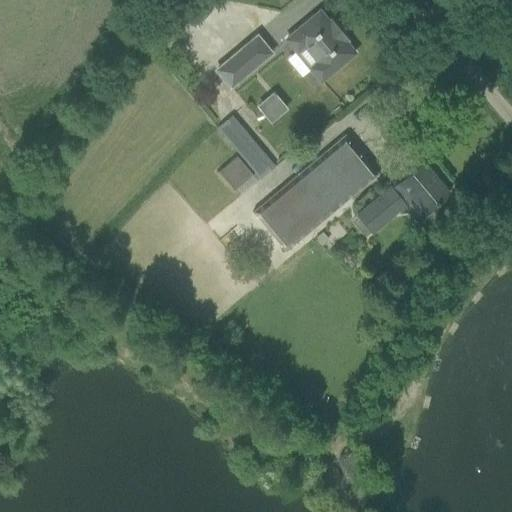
[(331,21),(328,23),(319,12),(285,40),(296,53),(303,47),(317,63),(309,69),(320,82),(354,54),(345,43),(347,40),(331,21)]
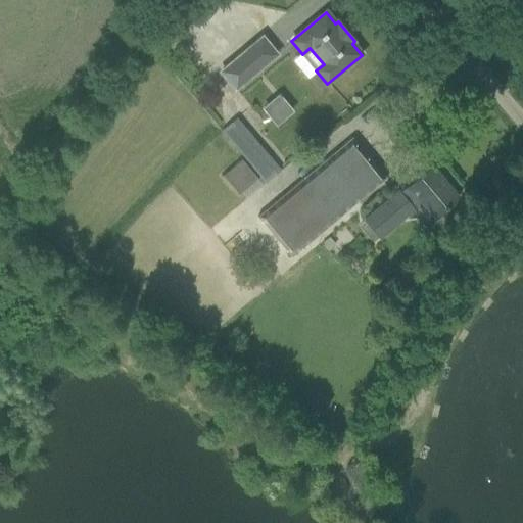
[(235,90),(276,55),(262,38),(221,73),(235,90)]
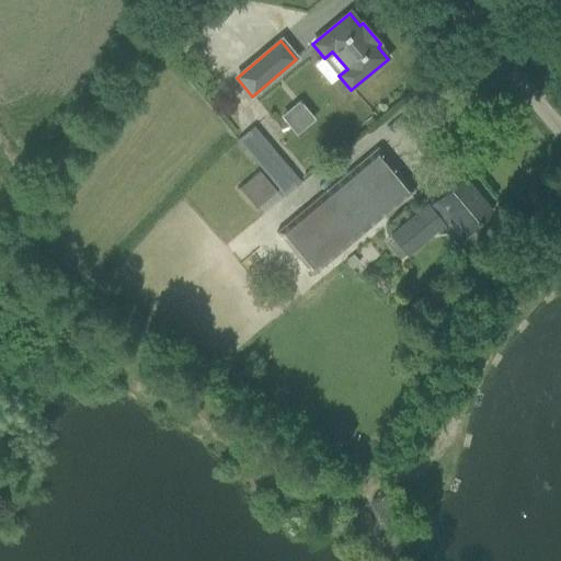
[(315,119),(298,101),(279,116),(295,136),(315,119)]
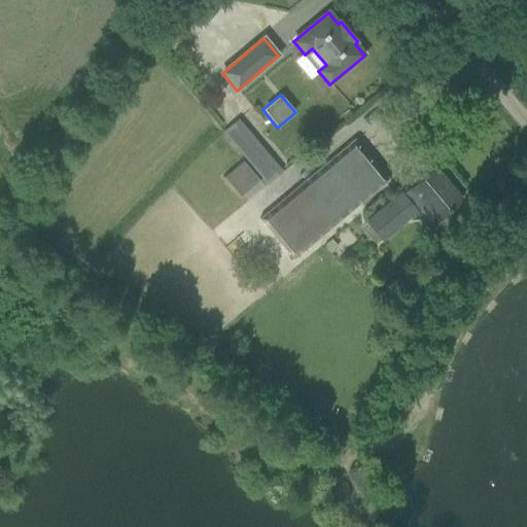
[(237,118),(222,131),(267,184),(282,172),(237,118)]
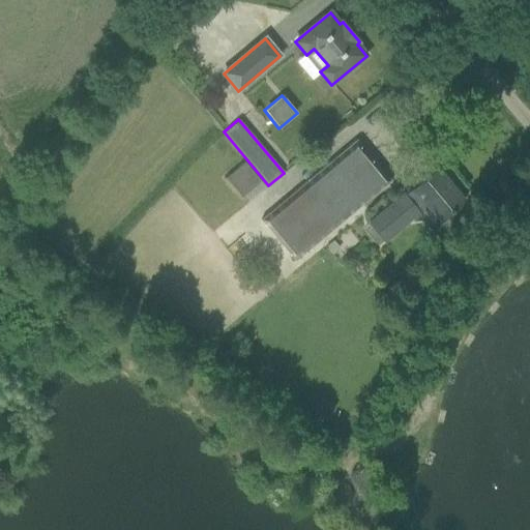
[(295,262),(391,181),(356,140),(260,221),(295,262)]
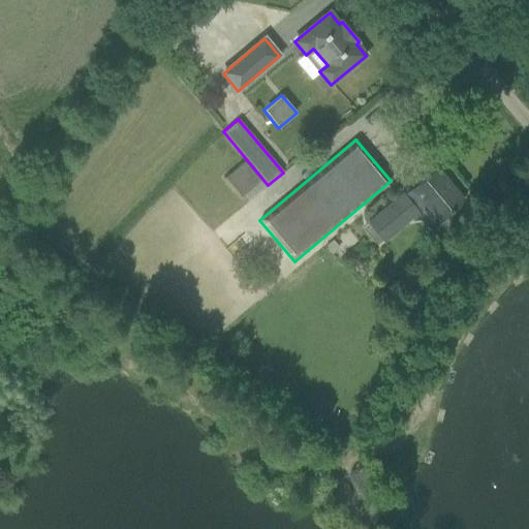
[(259,181),(244,162),(225,178),(241,196),(259,181)]
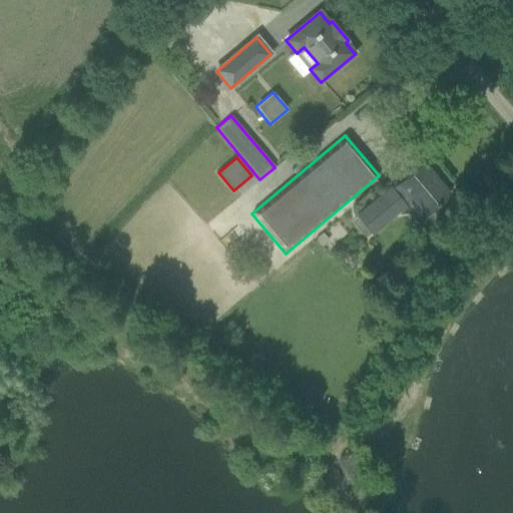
[(444,188),(446,186),(423,158),(411,168),(414,171),(392,189),(391,188),(352,220),(365,237),(371,233),(372,235),(406,206),(418,221),(449,194),(444,188)]
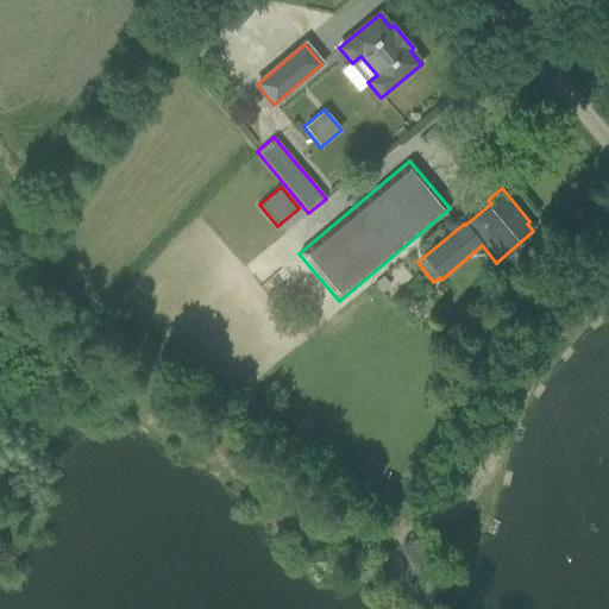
[(372,484),(385,468),(369,456),(357,472),(372,484)]
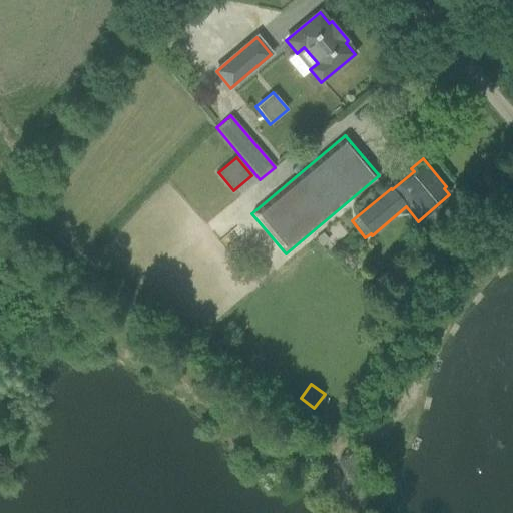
All buildings are outlined.
